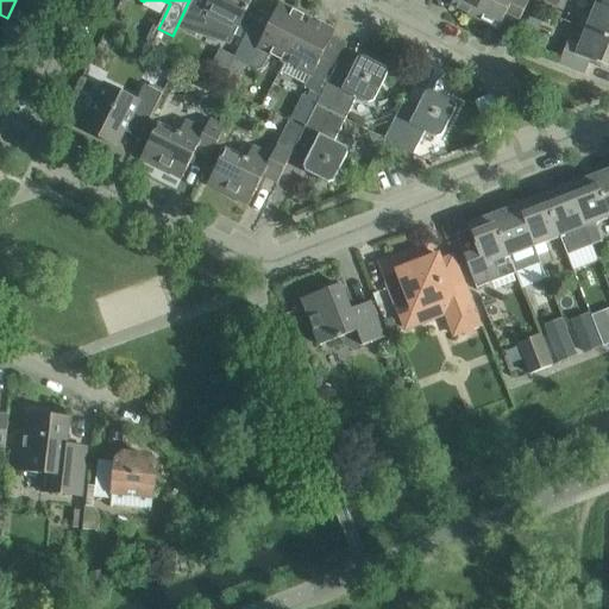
[(252,0),(193,0),(180,27),(194,36),(198,29),(231,45),(252,0)]
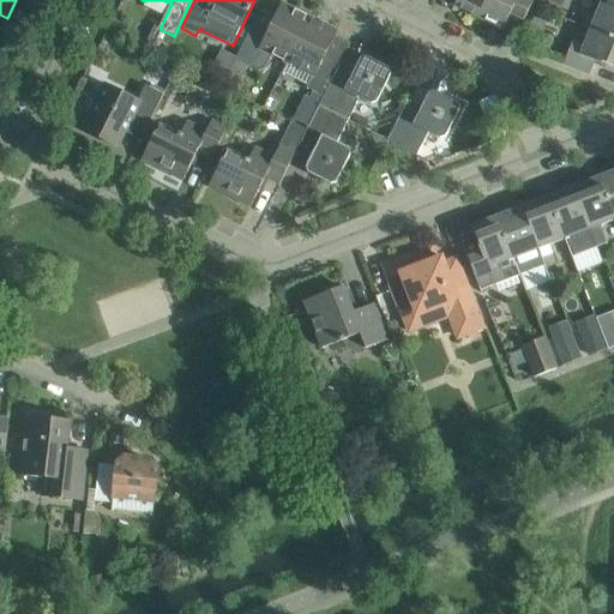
[(456,0),(453,6),(477,18),(486,0),(456,0)]
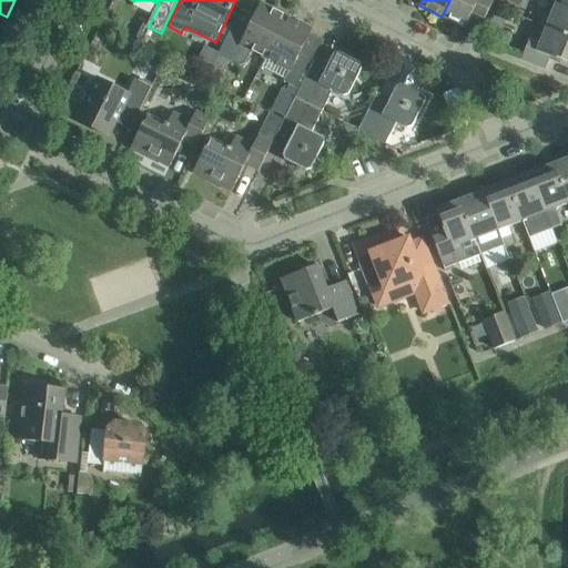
[(449,0),(442,17),(464,28),(472,13),(483,19),(493,0),(449,0)]
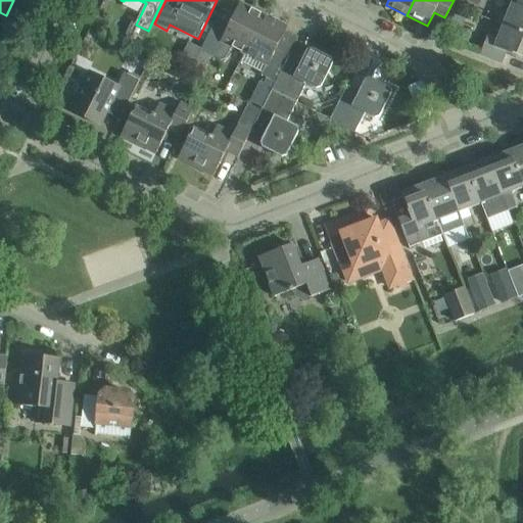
[(477,0),(462,0),(460,6),(477,13),(481,1),(477,0)]
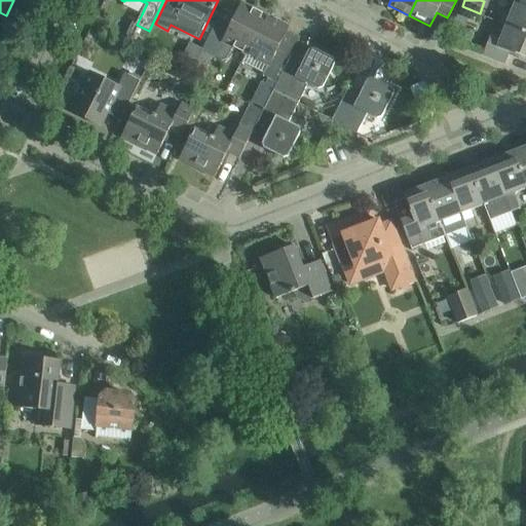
[(525,8),(525,0),(522,0),(520,5),(515,3),(515,4),(525,8)]
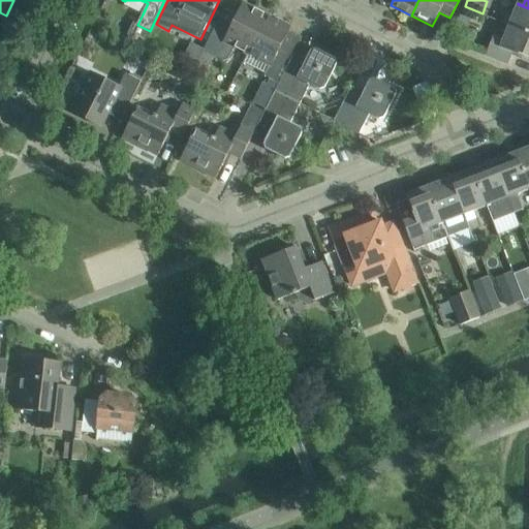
[(206,47),(203,53),(214,58),(222,62),(227,60),(235,48),(247,54),(266,17),(243,4),(236,19),(229,30),(217,24),(216,25),(212,34),(206,47)]
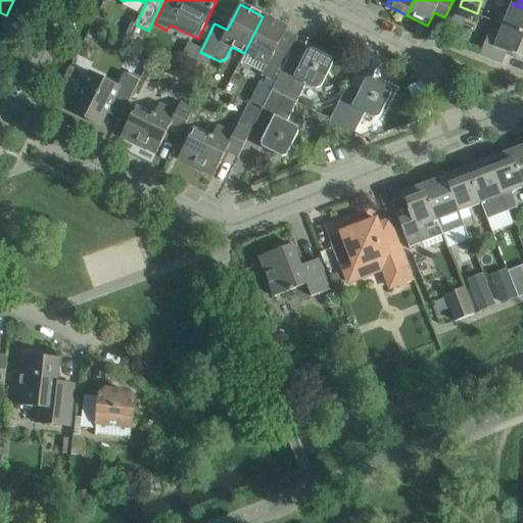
[(522,8),(512,4),(506,17),(490,10),(487,19),(503,26),(522,34),(522,8)]
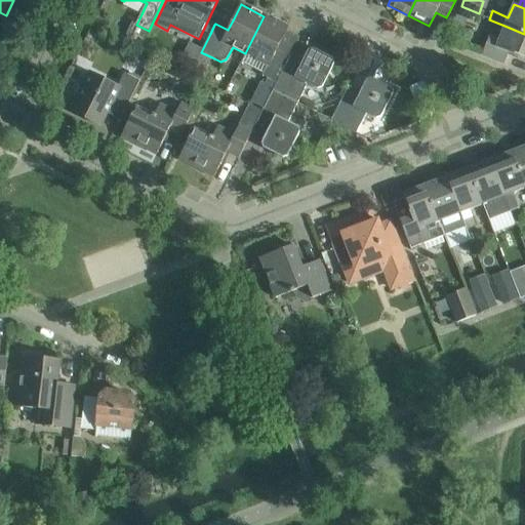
[(245,53),(240,63),(264,74),(263,76),(273,81),(284,58),(274,53),(286,30),(287,28),(264,16),(245,53)]
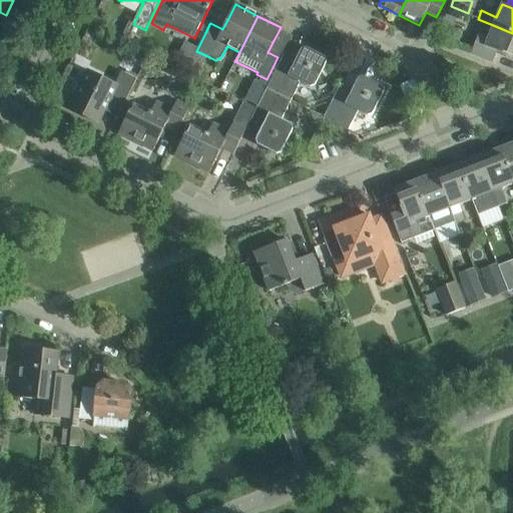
[(512,58),(512,33),(493,25),(488,39),(478,35),(470,54),(492,63),(496,52),(512,58)]
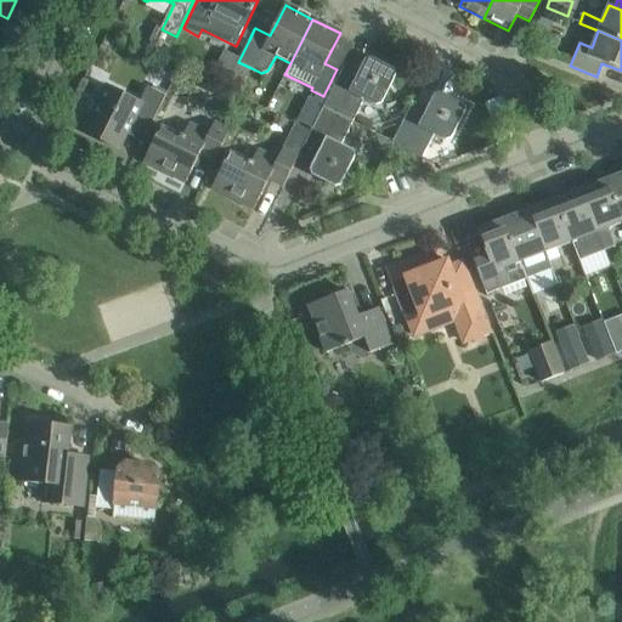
[(337,80),(323,108),(352,123),(363,100),(375,106),(380,105),(396,75),(394,69),(371,58),(365,60),(351,88),(337,80)]
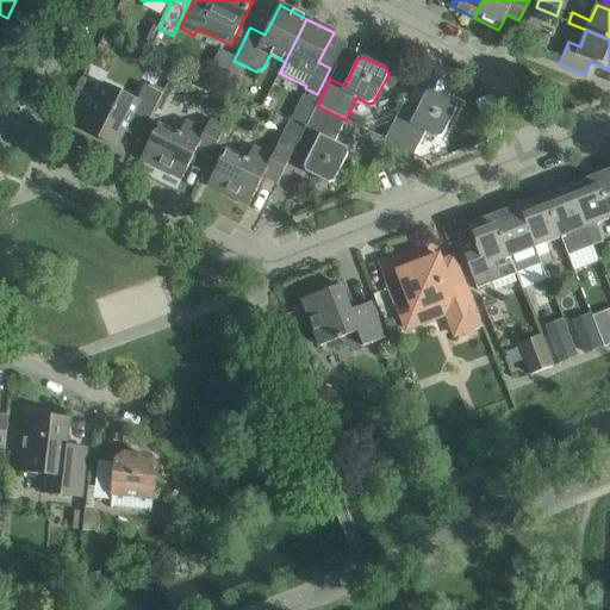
[(85,113),(88,114),(81,130),(116,147),(130,119),(144,126),(141,135),(142,135),(161,94),(143,86),(136,100),(104,85),(95,100),(92,99),(85,113)]
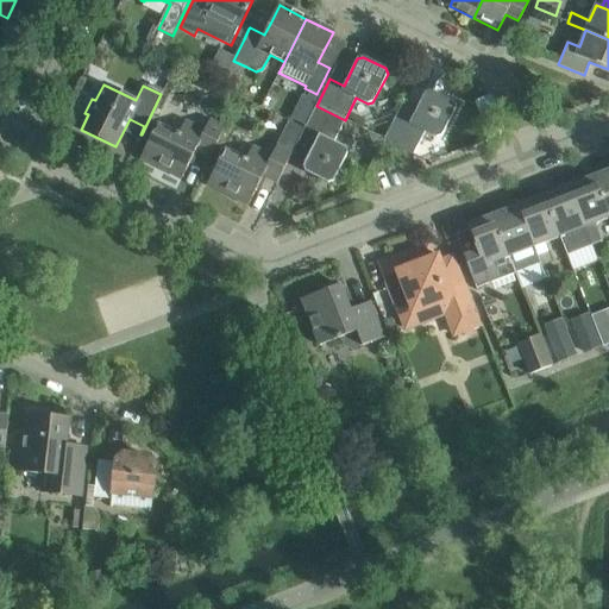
[(384,139),(383,140),(413,155),(424,132),(435,138),(441,136),(456,108),(453,102),(431,90),(426,93),(412,119),(397,112),(384,139)]
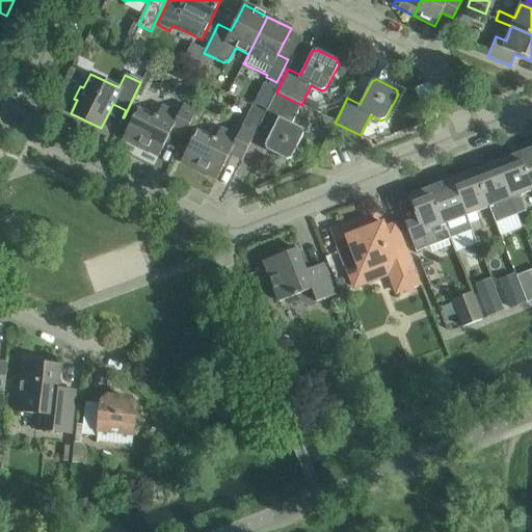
[(276,92),(265,113),(264,115),(276,122),(265,145),(266,150),(286,160),(291,159),(303,134),(301,129),(292,124),(301,105),(276,92)]
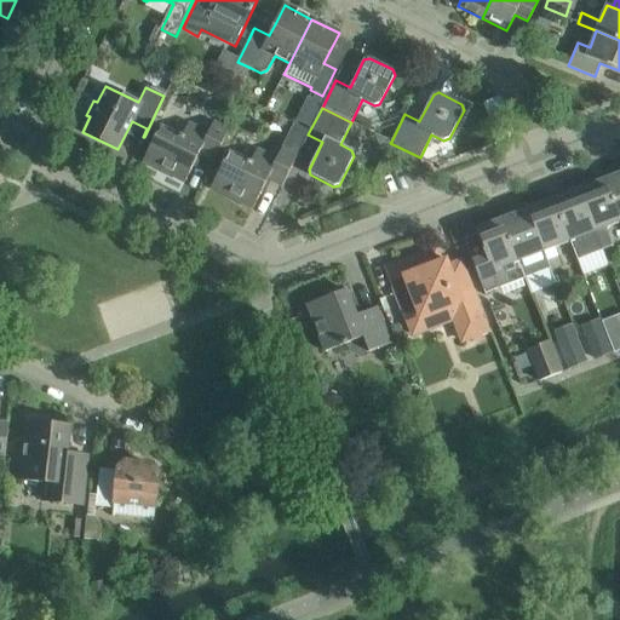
[(213,161),(229,131),(213,122),(208,133),(188,124),(182,136),(181,135),(179,137),(160,127),(142,161),(184,183),(200,154),(213,161)]
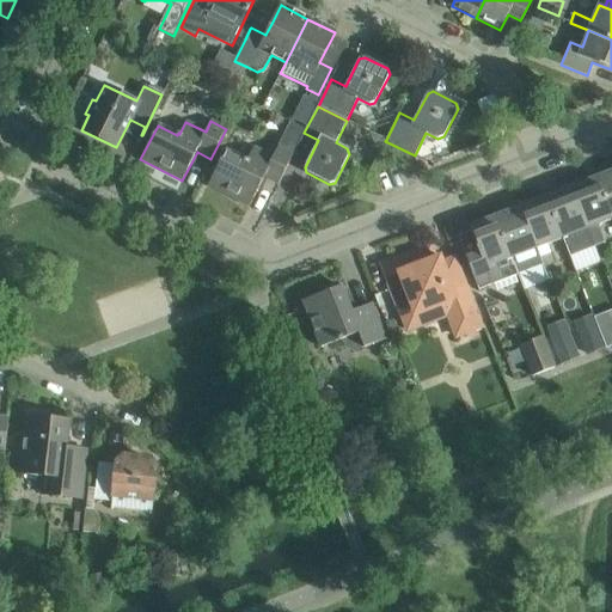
[(279,184),(293,154),(277,147),(273,158),(254,148),(246,160),(245,159),(244,160),(225,151),(208,185),(250,206),(264,177),(279,184)]
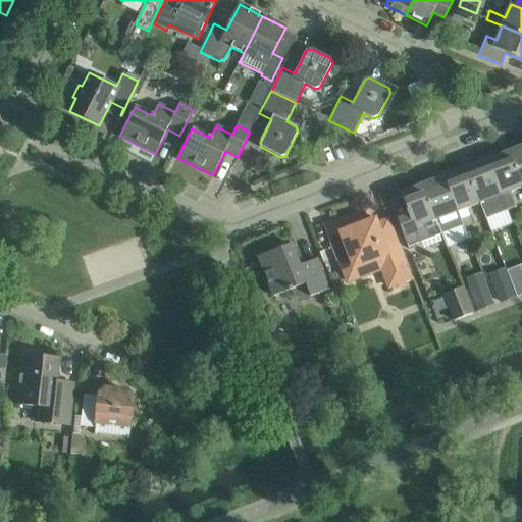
[(521,145),(509,151),(521,186),(521,145)]
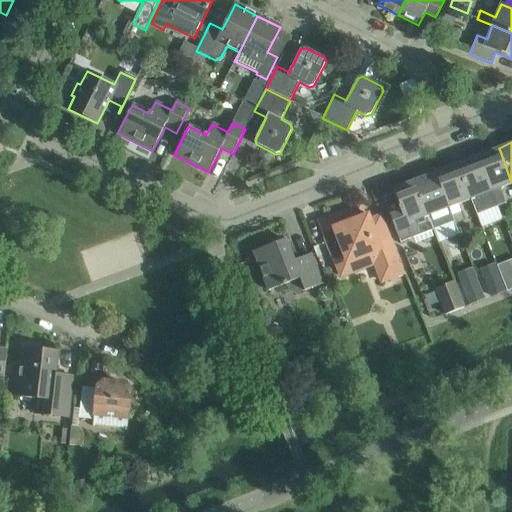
[(511,183),(511,182),(499,148),(478,156),(497,207),(506,203),(500,188),(511,183)]
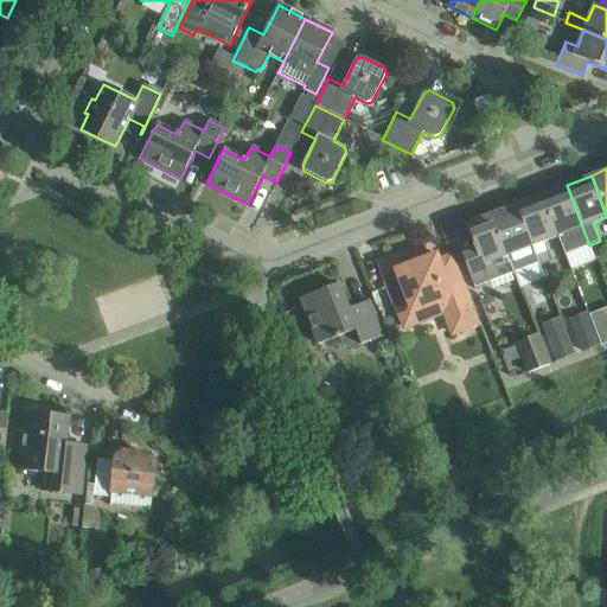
[(589,246),(567,185),(542,195),(557,236),(564,255),(589,246)]
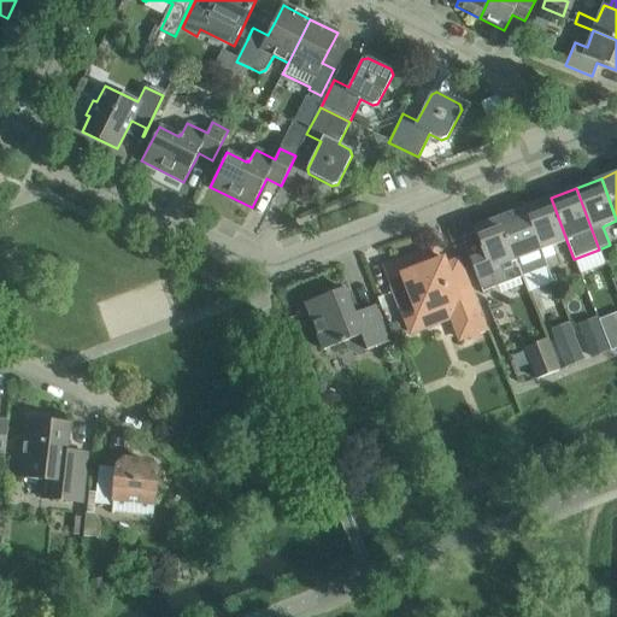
[(566,240),(551,198),(524,207),(548,269),(558,265),(551,246),(566,240)]
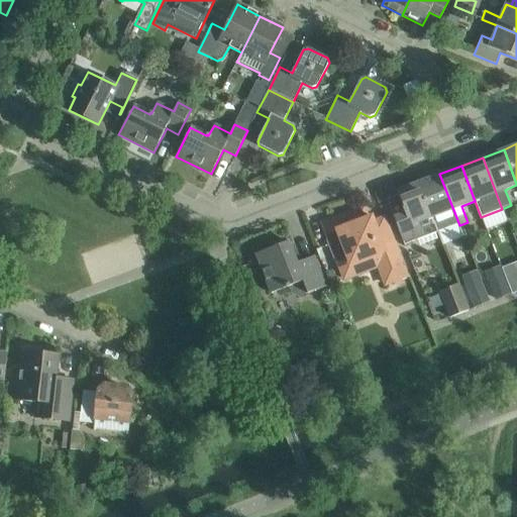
[(439,174),(418,183),(437,231),(450,226),(450,228),(459,225),(439,174)]
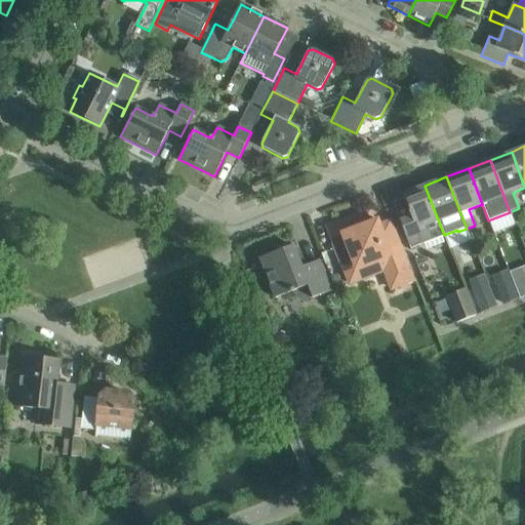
[(411,248),(444,235),(425,186),(402,194),(411,217),(400,221),(411,248)]
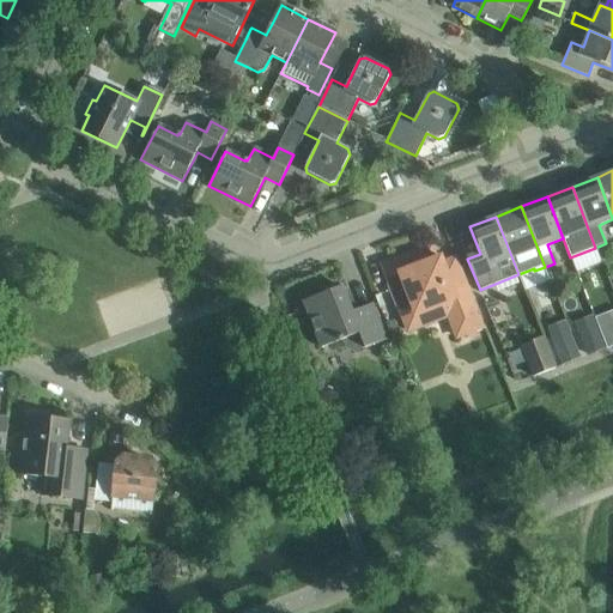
[(418,252),(382,266),(407,332),(423,326),(422,321),(425,313),(424,310),(444,303),(457,338),(481,328),(461,273),(460,274),(461,277),(450,281),(441,258),(436,259),(432,252),(419,256),(418,252)]
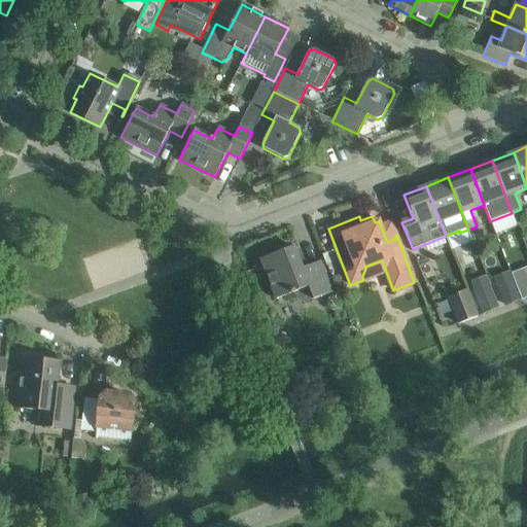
[(260,259),(264,266),(276,300),(294,292),(296,299),(305,303),(313,300),(331,292),(319,261),(307,267),(304,259),(300,260),(293,246),(260,259)]
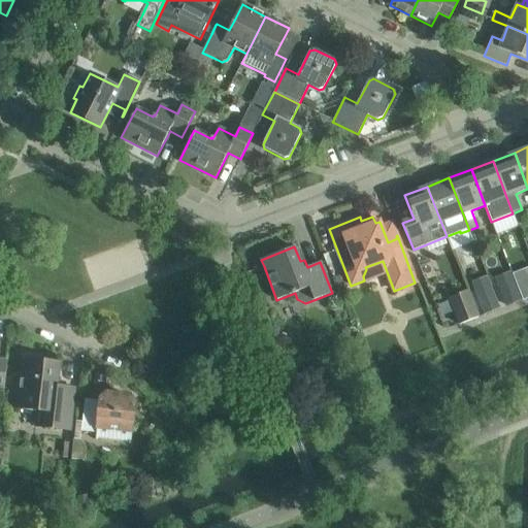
[(527,271),(514,277),(522,300),(527,298),(527,271)]
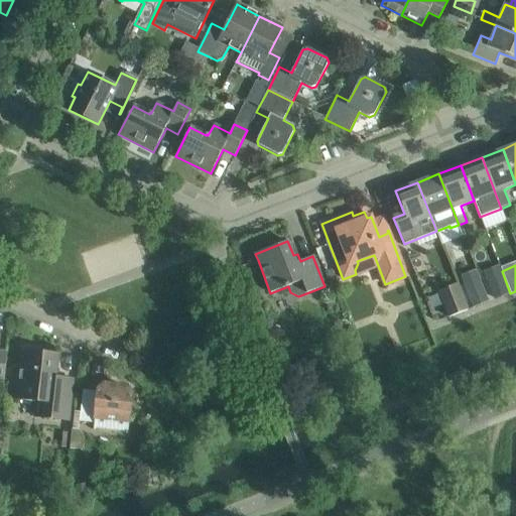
[(501,275),(488,280),(495,298),(497,298),(508,293),(501,275)]
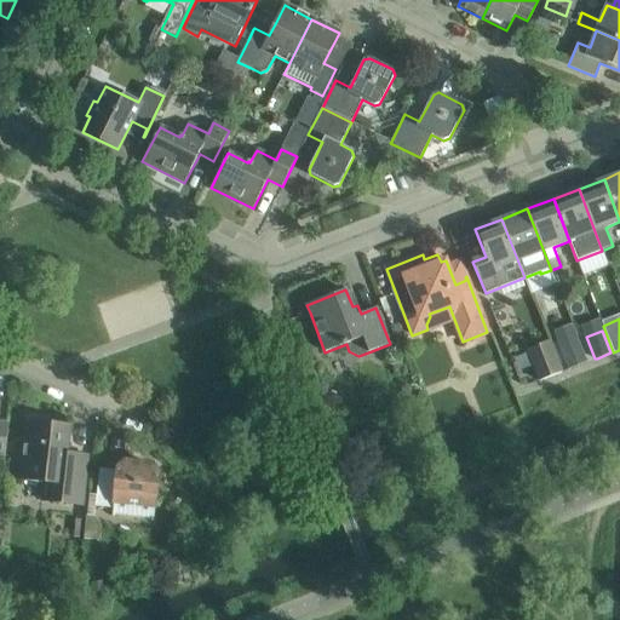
[(579,342),(561,349),(569,369),(574,367),(586,362),(587,362),(579,342)]
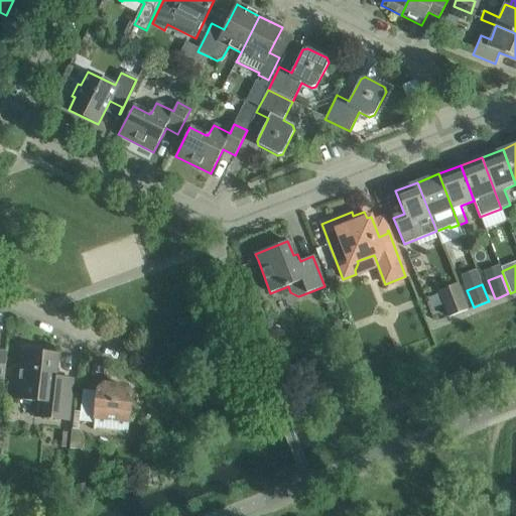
[(448,319),(467,312),(457,286),(438,293),(448,319)]
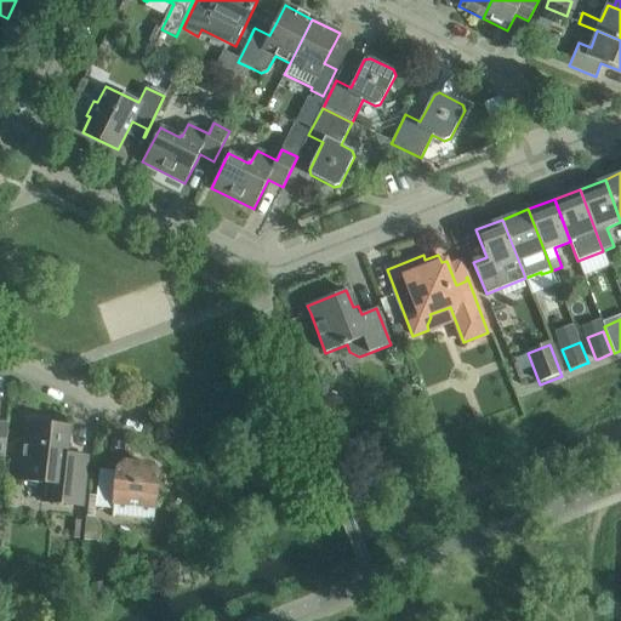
[(84,506),(89,457),(68,455),(70,427),(28,422),(26,444),(22,444),(18,480),(44,483),(41,501),(84,506)]
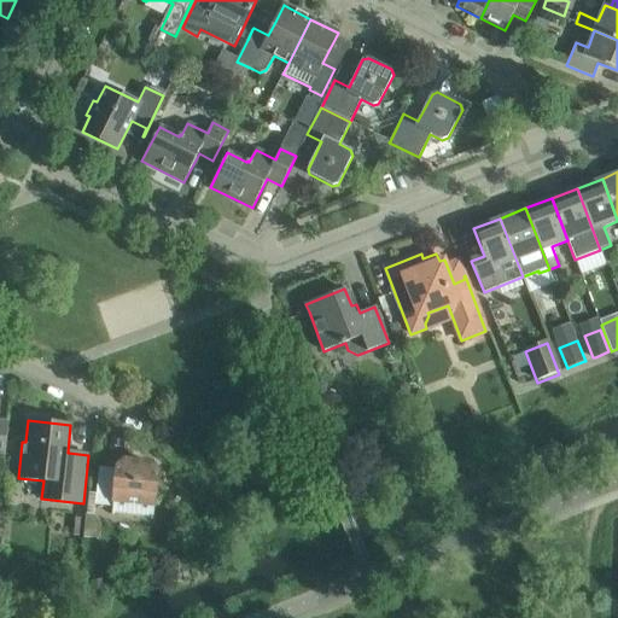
[(97,494),(95,505),(114,507),(112,513),(152,518),(155,505),(158,472),(151,464),(126,461),(117,467),(117,470),(99,467),(97,494)]
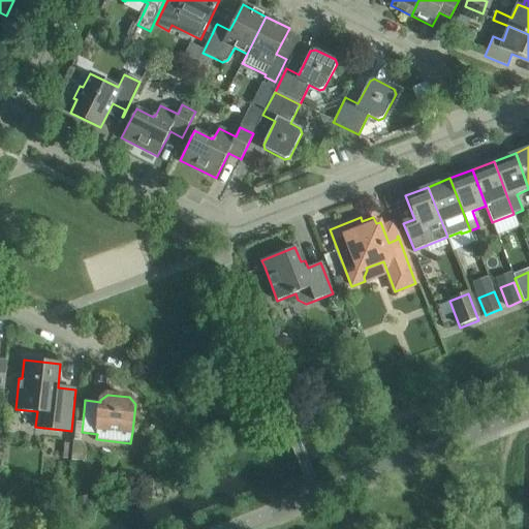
[(81,441),(73,441),(71,461),(86,462),(87,449),(81,441)]
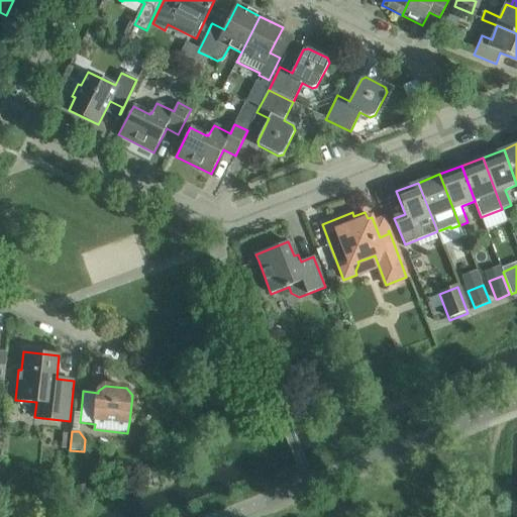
[(88,501),(87,493),(86,486),(76,487),(77,495),(78,502),(88,501)]
